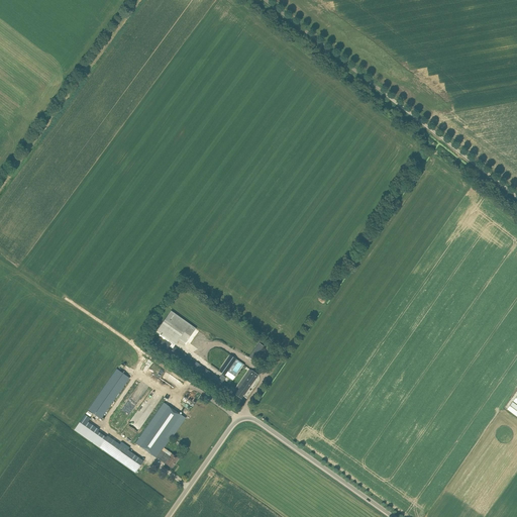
[(154,344),(222,393),(228,385),(223,382),(175,346),(179,339),(185,344),(196,328),(172,310),(157,331),(160,334),(160,335),(161,336),(154,344)]
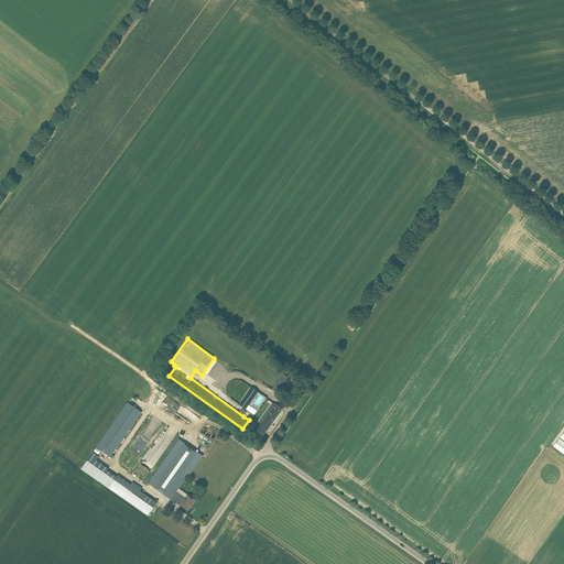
[(272,390),(277,393),(279,390),(280,391),(281,389),(280,389),(288,378),(282,373),(272,390)]
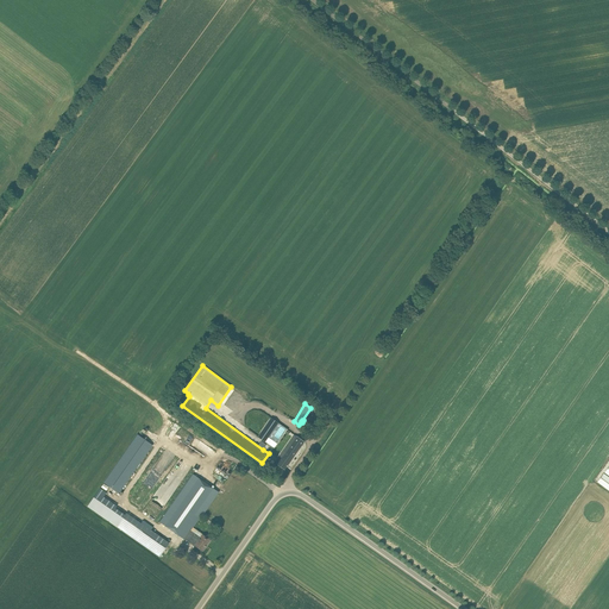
[(265,443),(278,424),(271,418),(258,437),(265,443)]
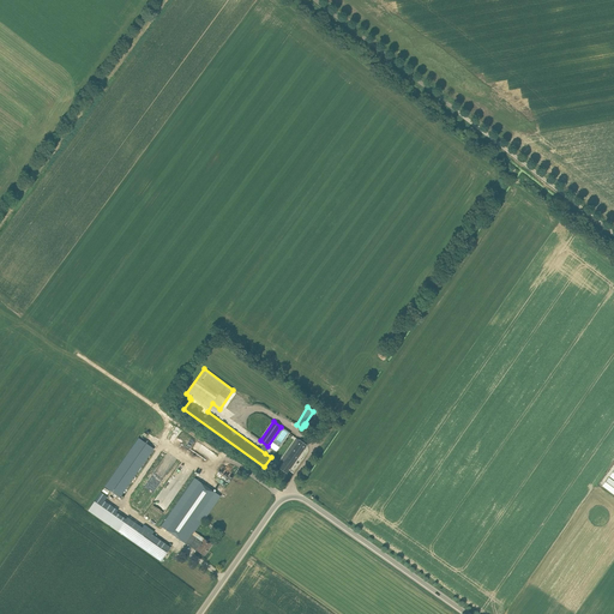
[(280,447),(290,433),(284,428),(274,443),(280,447)]
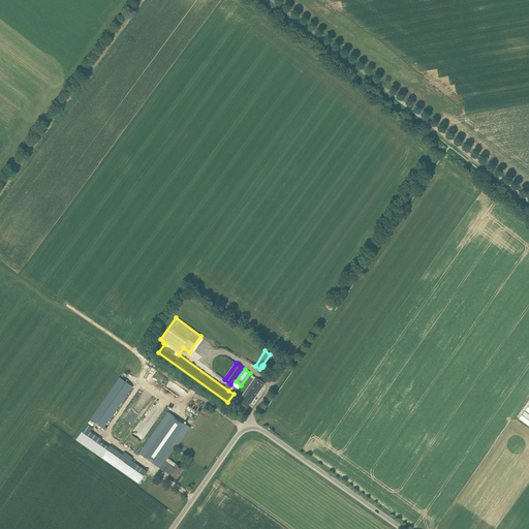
[(246,397),(241,404),(247,408),(265,383),(256,377),(243,396),(246,397)]
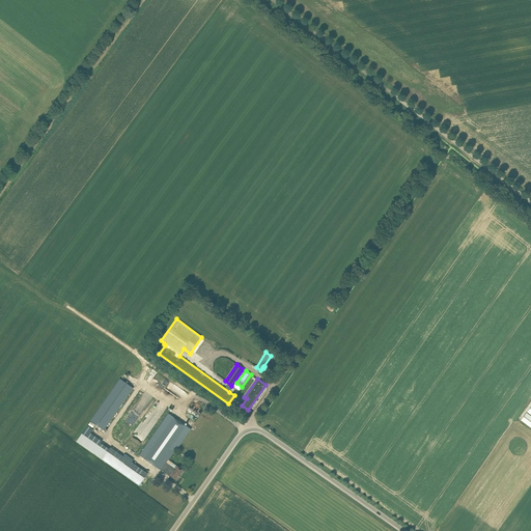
[(133,388),(120,380),(91,421),(104,429),(133,388)]
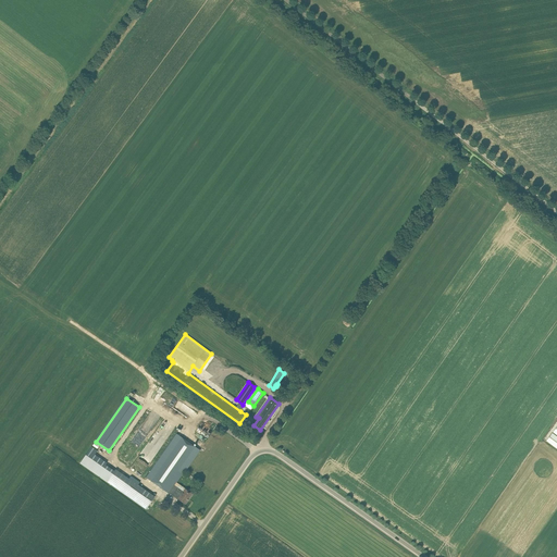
[(556,436),(552,433),(546,441),(556,448),(556,436)]
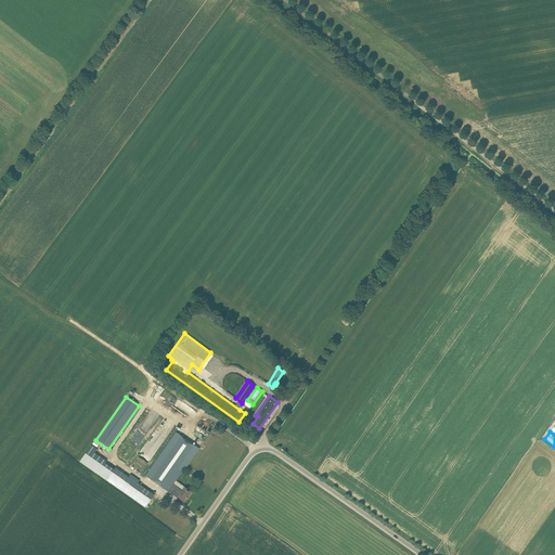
[(146,476),(168,492),(169,490),(175,483),(199,448),(177,433),(146,476)]
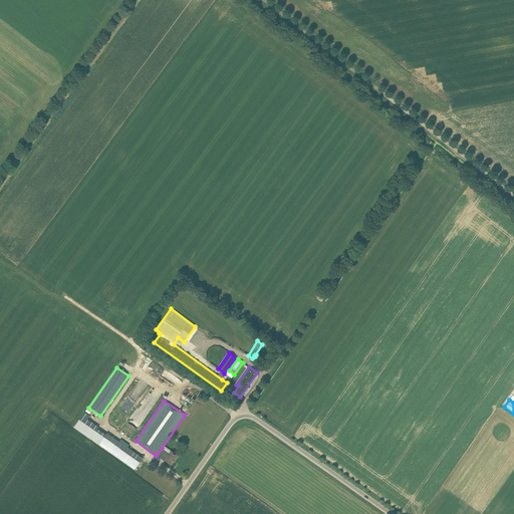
[(98,445),(135,470),(143,458),(122,444),(121,447),(105,436),(98,445)]
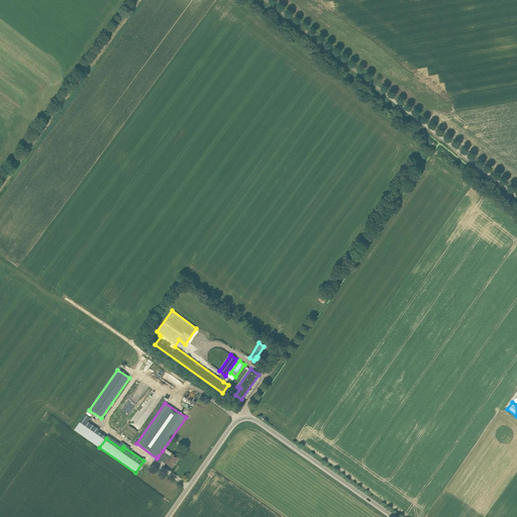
[(162,457),(167,461),(166,462),(173,468),(179,458),(172,453),(171,456),(163,450),(158,456),(161,459),(162,457)]
